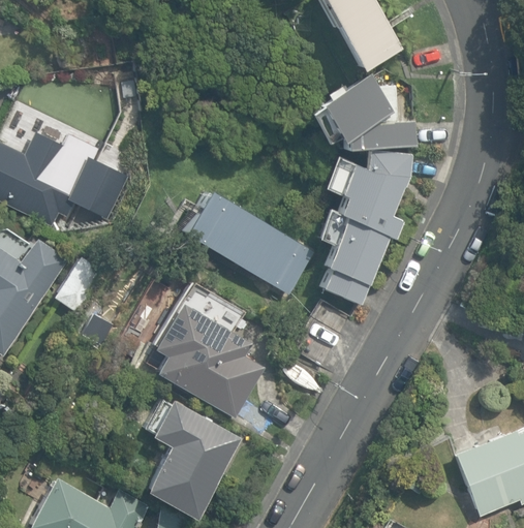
[(319,0),(359,70),(399,48),(372,0),(319,0)]
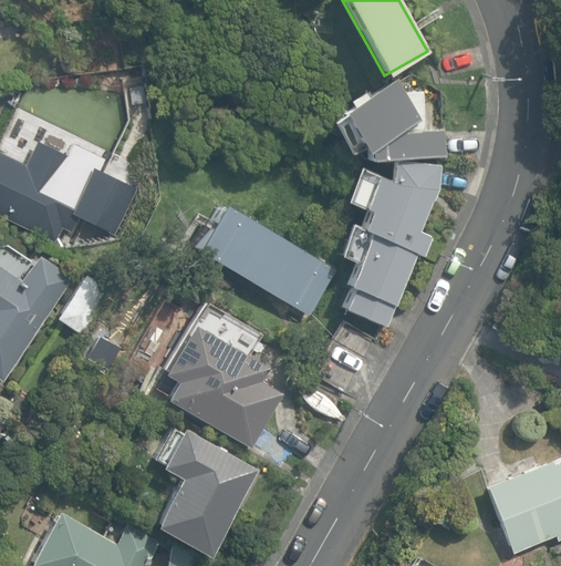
[(369,158),(447,156),(446,132),(427,131),(427,92),(405,92),(398,78),(340,109),(363,151),(369,148),(369,158)]
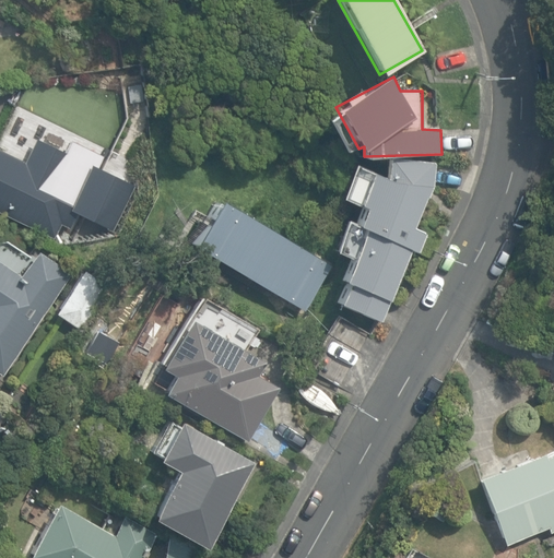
[(0,212),(42,233),(75,158),(39,142),(31,161),(0,146),(0,212)]
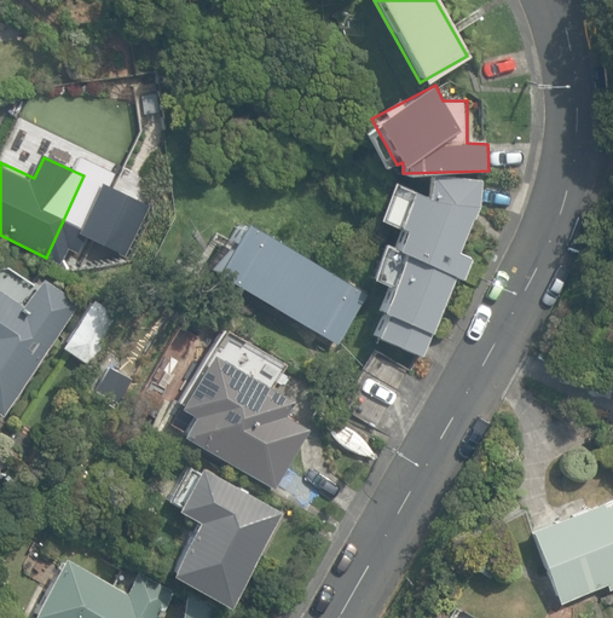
[(376,336),(423,357),(458,276),(467,279),(476,258),(462,252),(481,207),(485,180),(433,174),(428,198),(392,180),(379,217),(403,229),(395,248),(383,244),(371,276),(388,286),(377,310),(387,313),(376,336)]
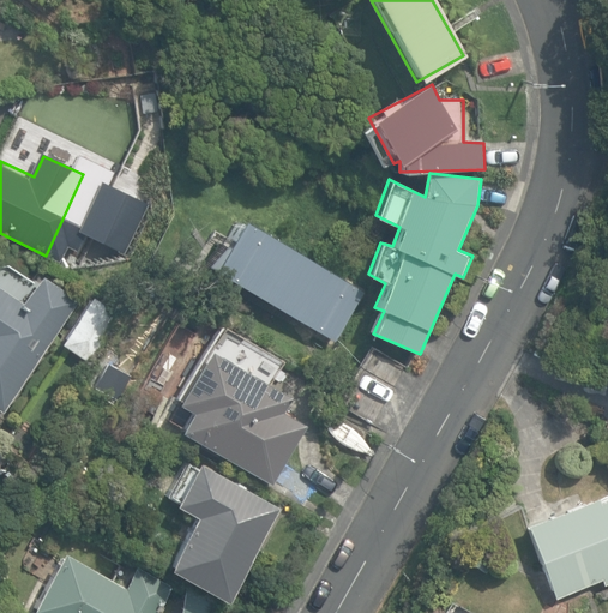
[(211,270),(336,342),(366,293),(241,220),(211,270)]
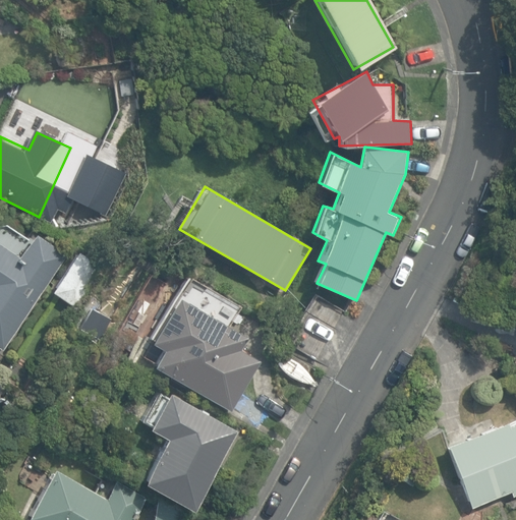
[(0,347),(5,350),(69,254),(37,233),(21,256),(0,241),(0,347)]
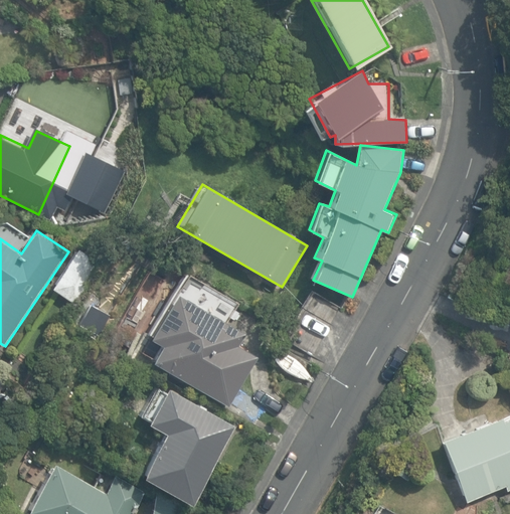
[(71,302),(98,262),(78,249),(52,289),(71,302)]
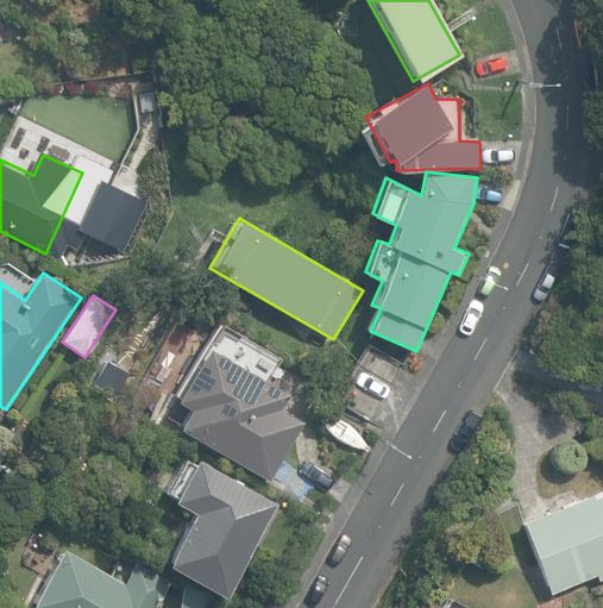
[(178,428),(272,481),(305,422),(282,409),(289,395),(268,383),(281,359),(219,324),(176,400),(190,408),(178,428)]
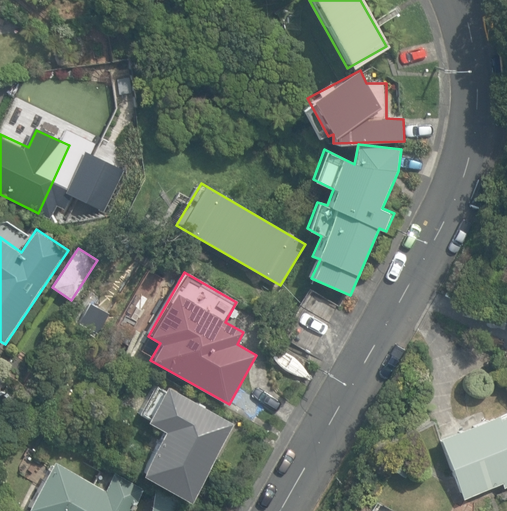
[(141,474),(191,502),(234,423),(166,386),(146,421),(164,431),(141,474)]
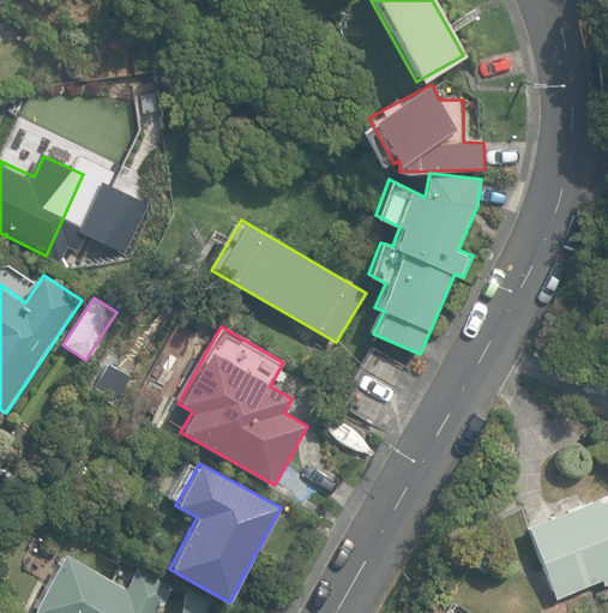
[(525,526),(555,600),(603,580),(606,586),(607,584),(607,496),(589,504),(588,500),(525,526)]
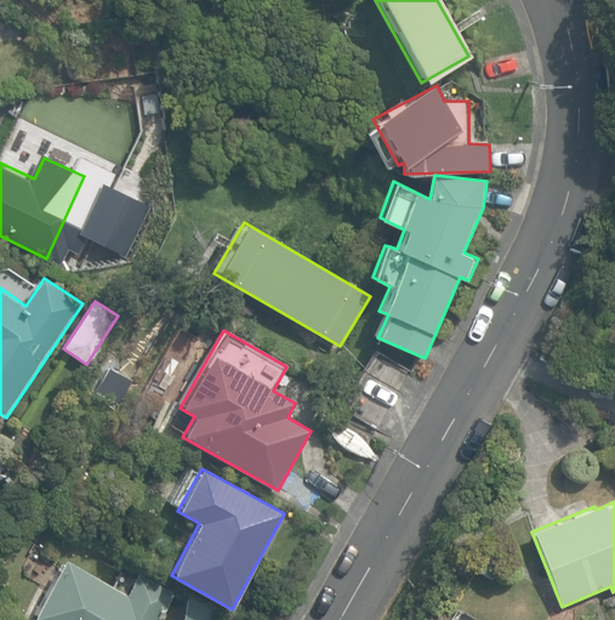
[(163,619),(177,592),(140,572),(126,595),(63,559),(30,618),(33,619),(163,619)]
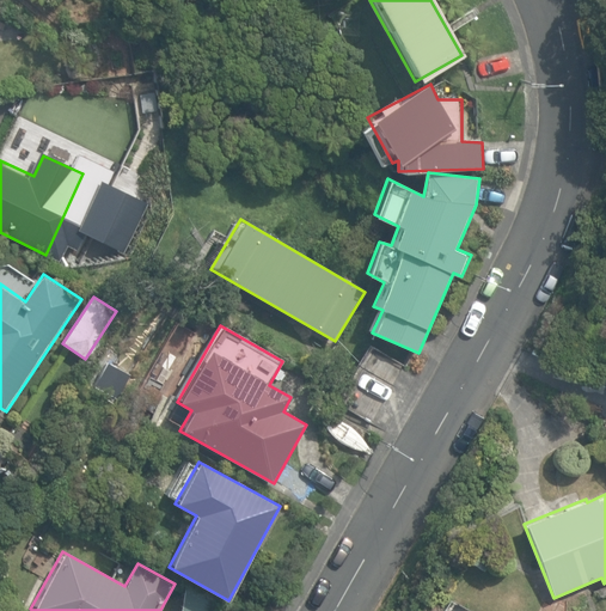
[(216,610),(219,604),(191,587),(187,610),(216,610)]
